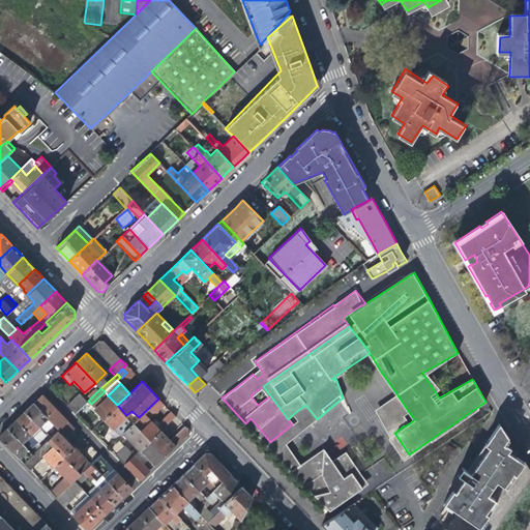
[(91,404),(94,408),(108,395),(105,391),(91,404)]
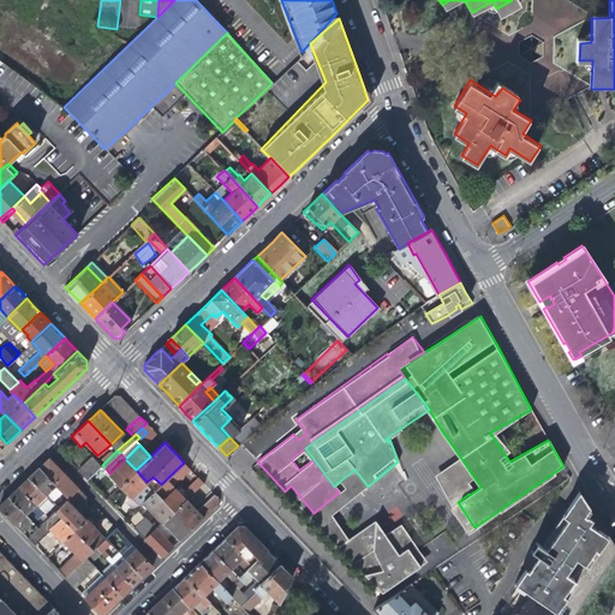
[(94,455),(78,470),(87,479),(102,465),(94,455)]
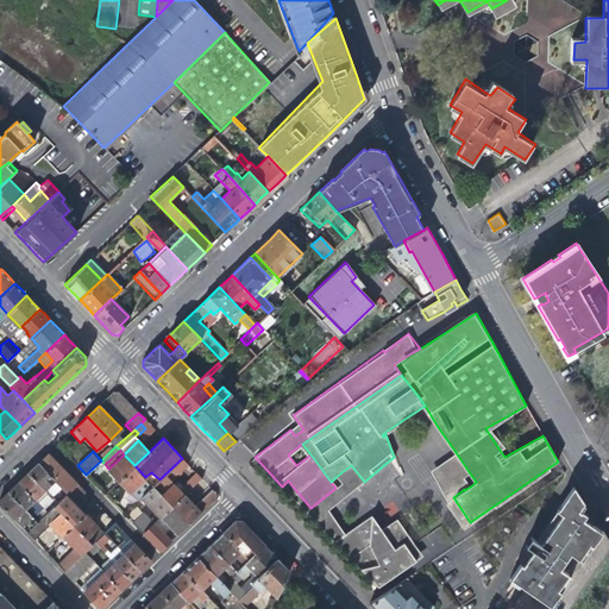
[(37,464),(49,476),(54,481),(66,494),(77,483),(64,470),(49,453),(44,457),(37,464)]
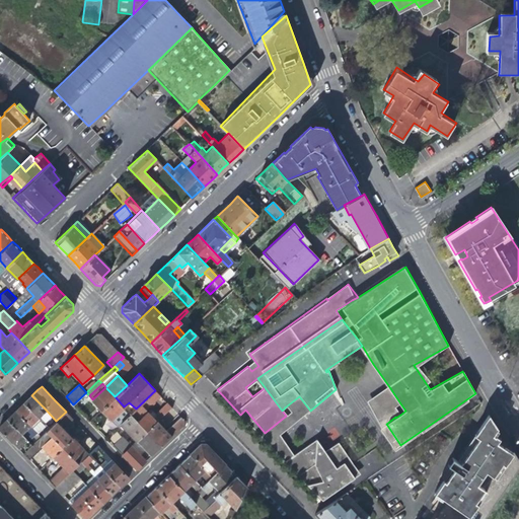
[(95,402),(101,410),(115,396),(105,387),(92,399),(95,402)]
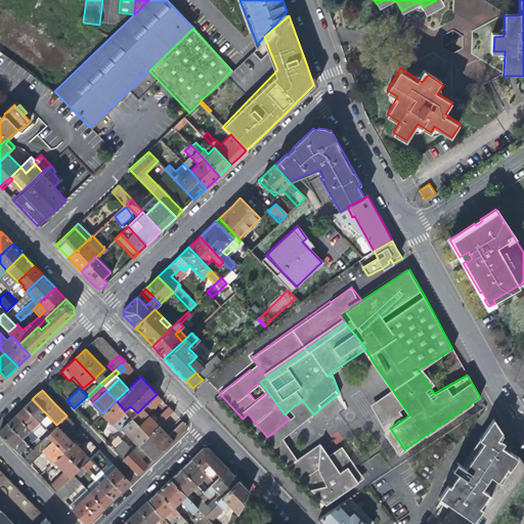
[(404,407),(394,392),(378,403),(375,405),(390,428),(399,421),(399,422),(404,419),(398,411),(404,407)]
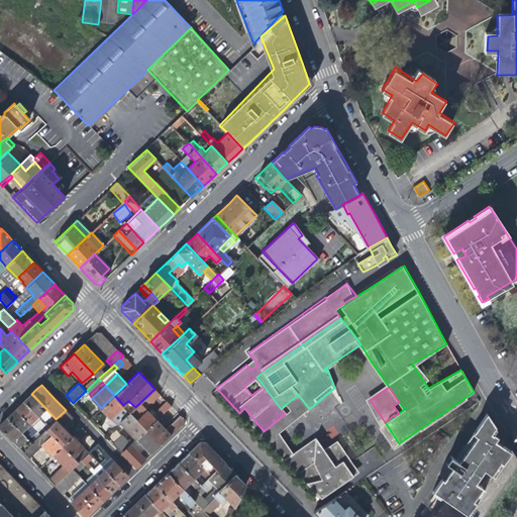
[(145,407),(160,394),(154,389),(135,407),(130,412),(146,429),(157,419),(171,406),(167,402),(160,408),(162,410),(154,417),(145,407)]
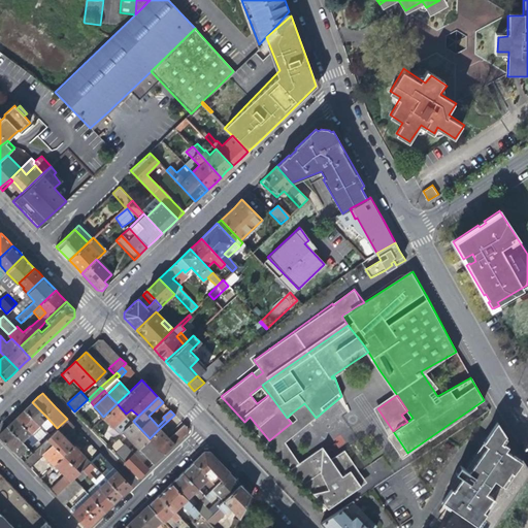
[(42,413),(32,402),(30,404),(25,409),(38,424),(46,417),(42,413)]
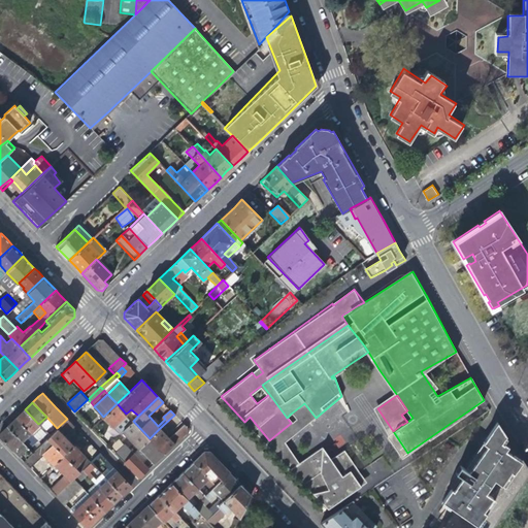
[(108,421),(113,427),(126,414),(117,403),(103,417),(108,421)]
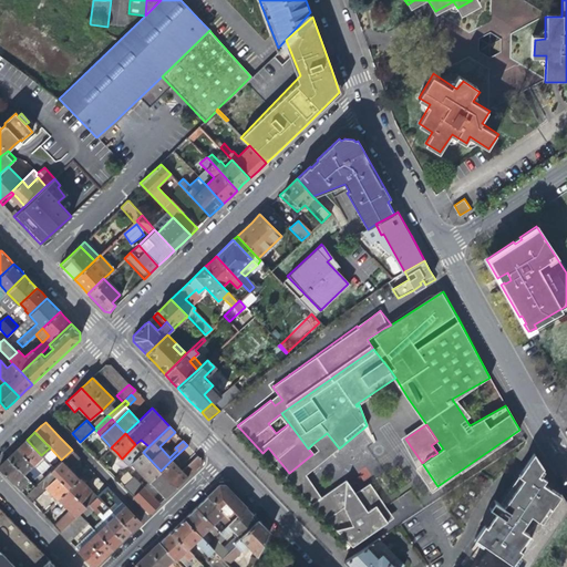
[(268,447),(263,453),(341,536),(328,518),(332,515),(320,497),(305,475),(339,449),(327,433),(312,444),(318,450),(312,454),(289,473),(268,447)]
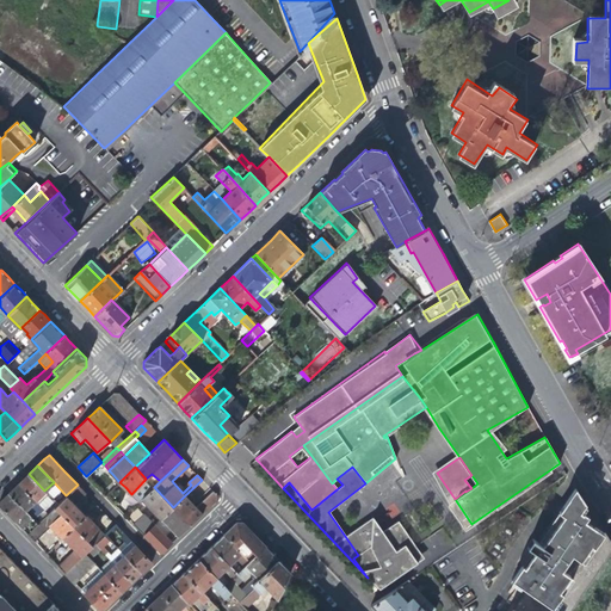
[(34,500),(44,491),(29,474),(24,477),(18,483),(34,500)]
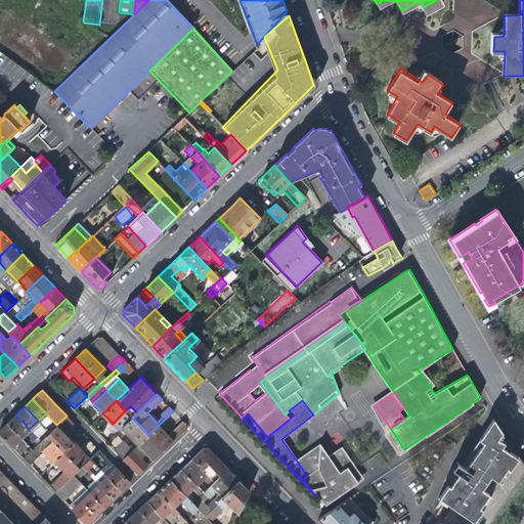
[(132,418),(137,412),(130,406),(125,410),(132,418)]
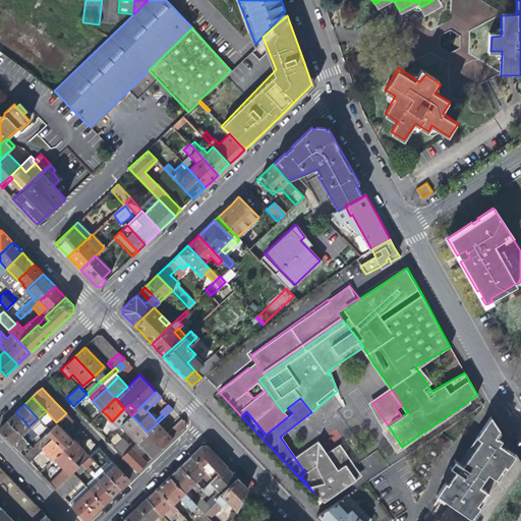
[(131,415),(124,408),(112,421),(114,423),(120,417),(124,421),(131,415)]
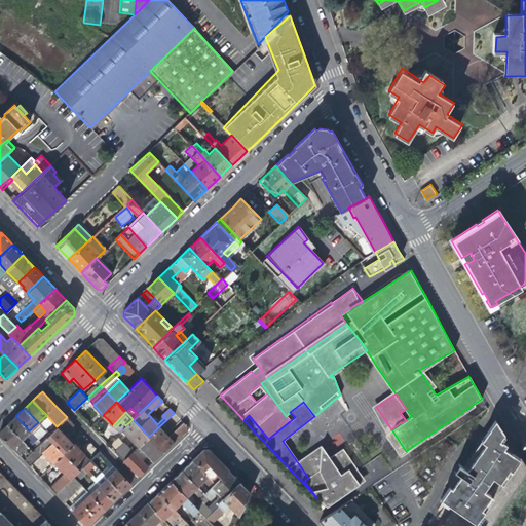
[(44,429),(52,422),(46,415),(38,422),(43,427),(44,429)]
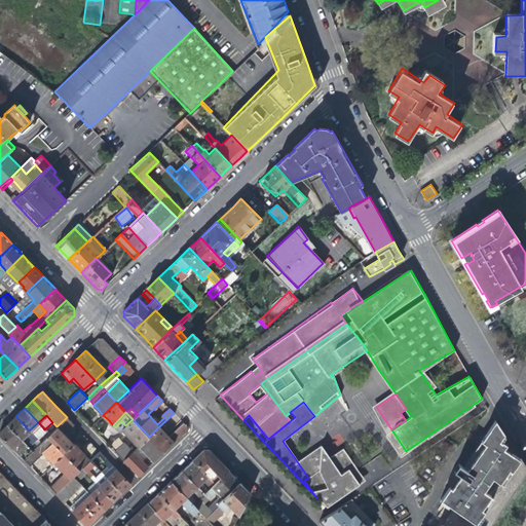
[(21,439),(29,430),(15,416),(12,419),(7,424),(21,439)]
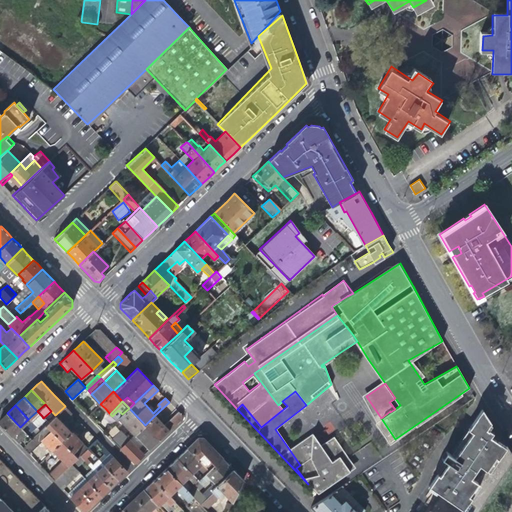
[(61,422),(70,413),(65,406),(55,415),(61,422)]
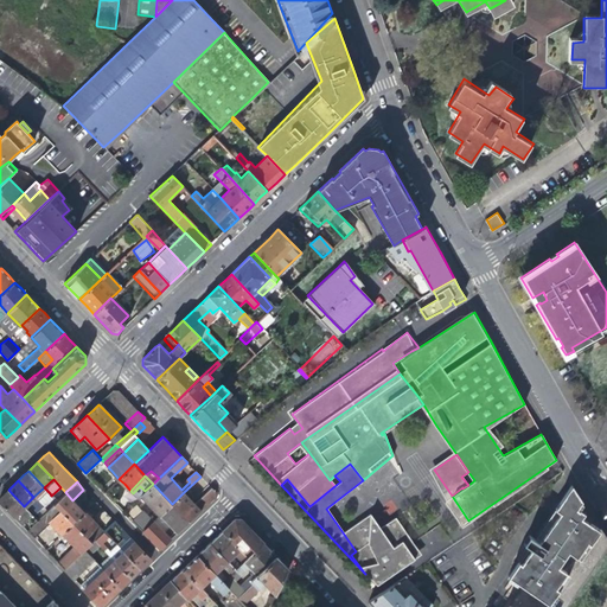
[(147,502),(159,515),(172,504),(153,484),(145,491),(141,496),(147,502)]
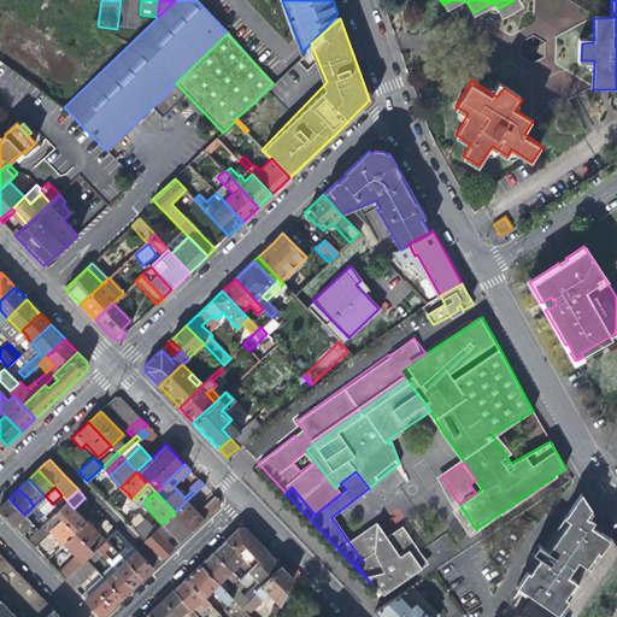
[(616,548),(580,493),(542,547),(539,544),(532,554),(536,557),(516,587),(529,597),(515,616),(575,616),(616,557),(616,548)]
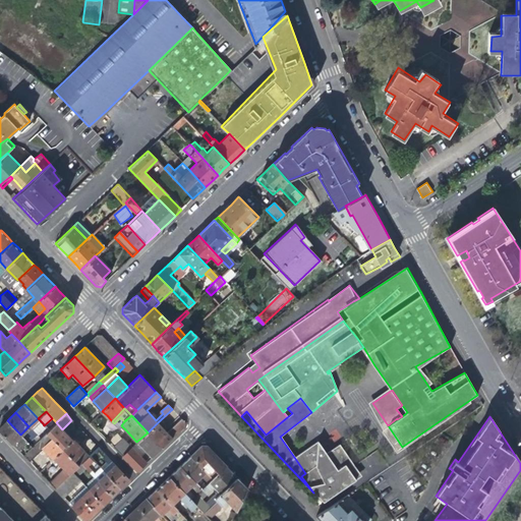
[(114,423),(102,435),(106,440),(121,425),(124,421),(120,417),(114,423)]
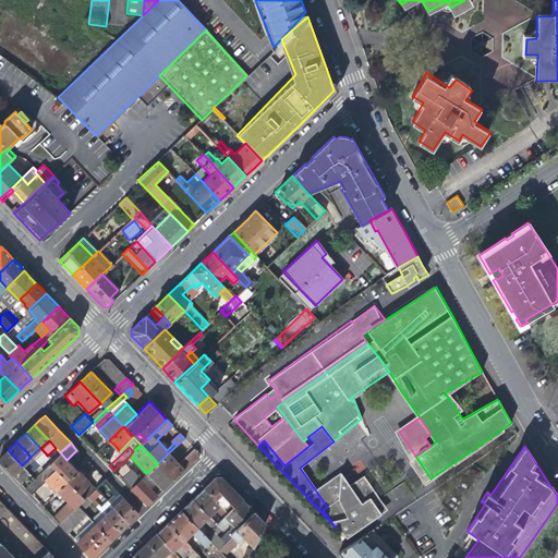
[(179,463),(169,452),(158,463),(174,480),(197,458),(197,451),(194,448),(179,463)]
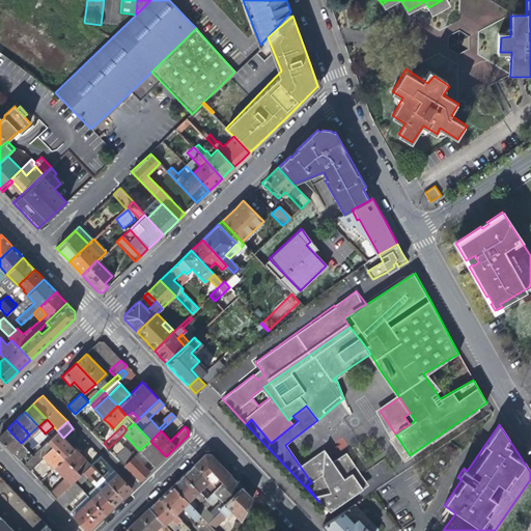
[(23,464),(31,455),(21,443),(7,428),(0,435),(0,439),(10,450),(23,464)]
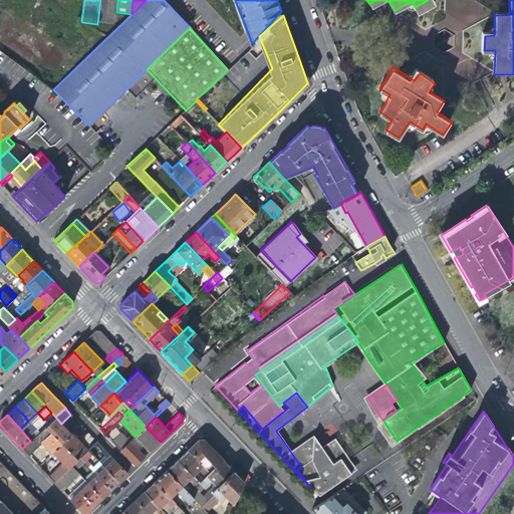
[(64,426),(61,424),(55,417),(48,424),(46,426),(62,443),(71,434),(64,426)]
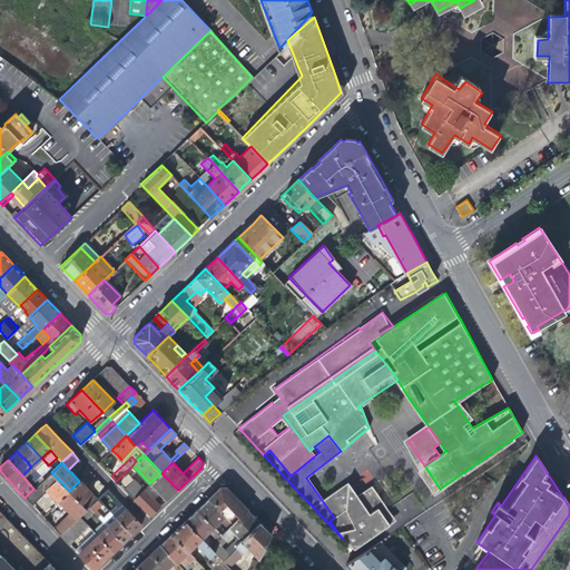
[(52,494),(55,497),(58,501),(69,491),(51,472),(43,479),(33,489),(25,498),(31,504),(48,490),(52,494)]
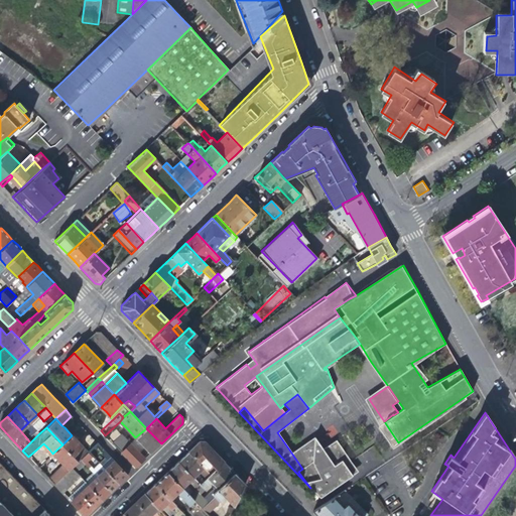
[(135,437),(150,454),(156,448),(161,443),(146,428),(135,437)]
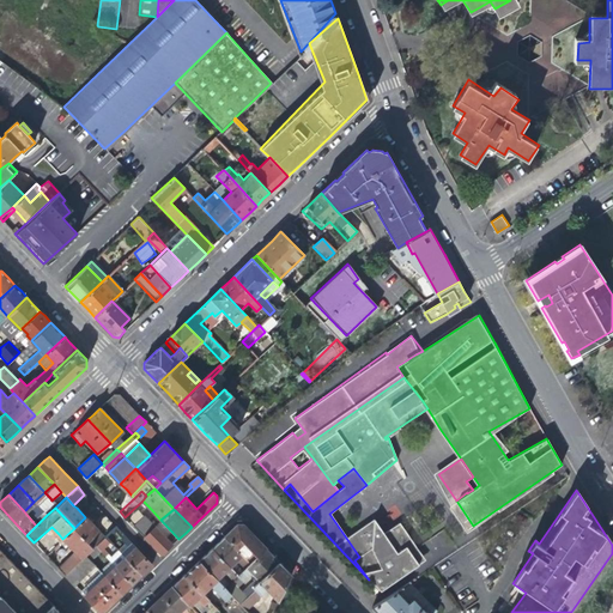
[(133,526),(144,536),(155,526),(144,515),(133,526)]
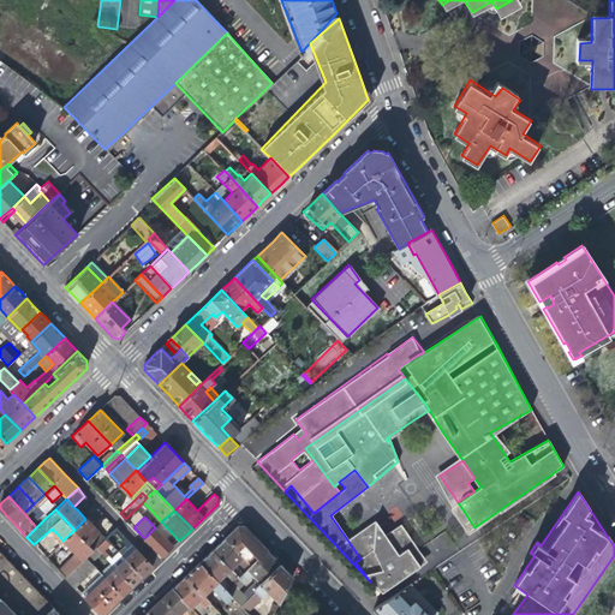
[(91,525),(85,519),(75,530),(87,542),(97,531),(91,525)]
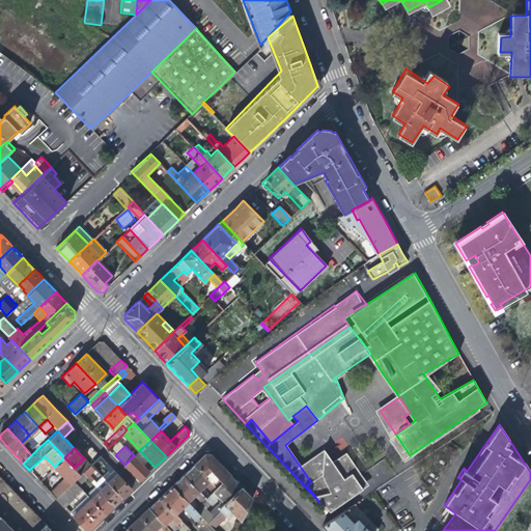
[(324,450),(300,466),(311,482),(307,485),(319,502),(329,512),(362,490),(352,475),(357,470),(345,453),(332,462),(324,450)]
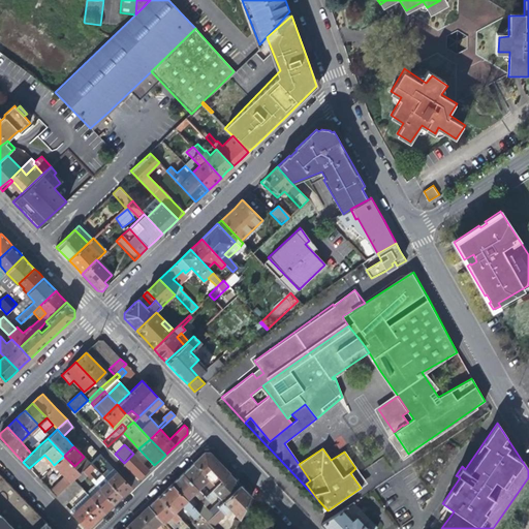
[(205,453),(194,463),(210,479),(216,486),(229,473),(219,462),(210,452),(205,453)]
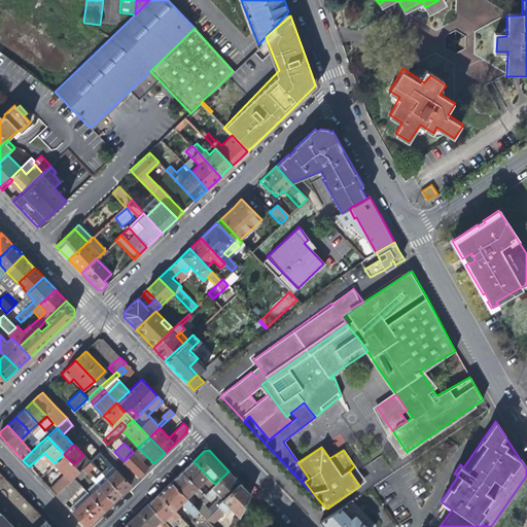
[(96,467),(105,459),(99,452),(90,461),(96,467)]
